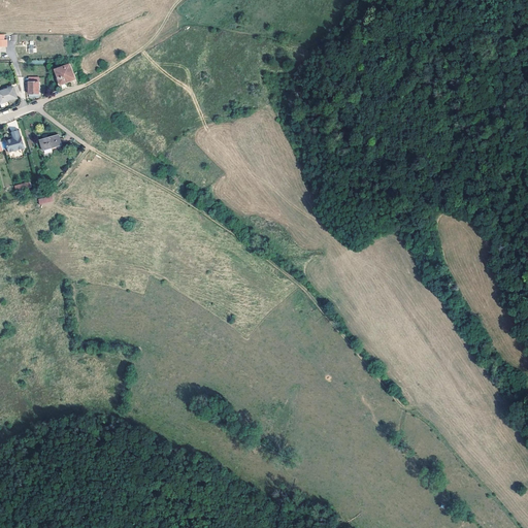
[(75,78),(69,64),(55,70),(58,78),(59,78),(60,80),(65,79),(66,83),(75,78)]
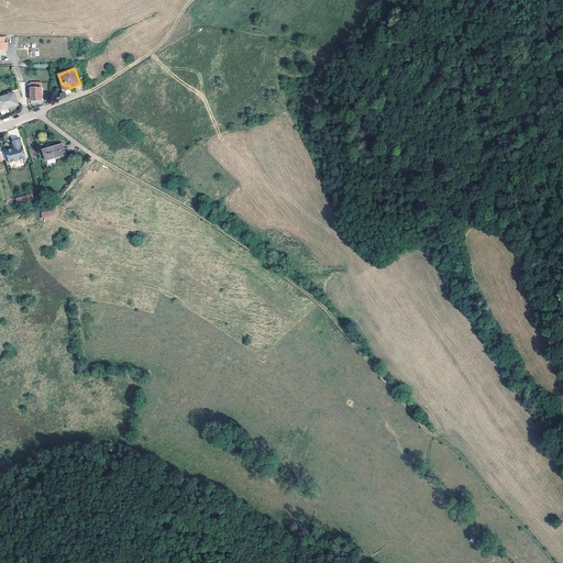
[(42,103),(41,87),(31,88),(31,103),(42,103)]
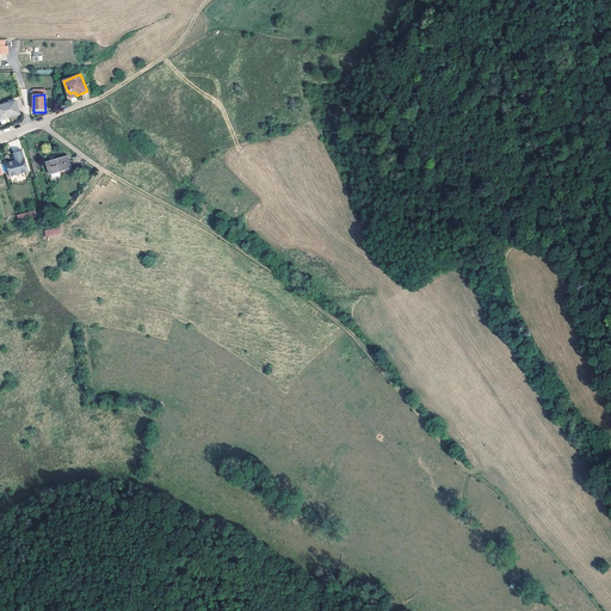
[(19,113),(16,102),(0,105),(0,116),(8,113),(8,117),(19,113)]
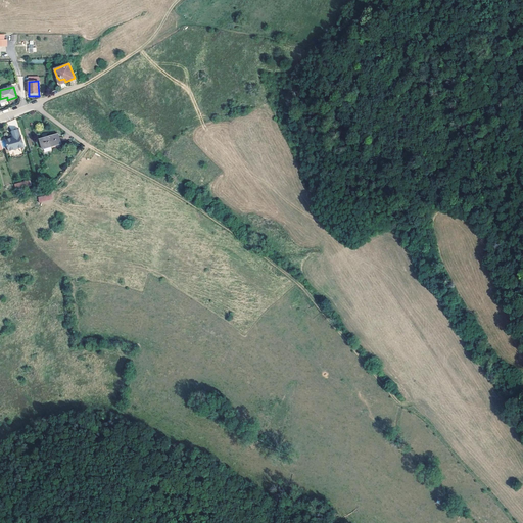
[(10,130),(19,127),(16,119),(7,123),(10,130)]
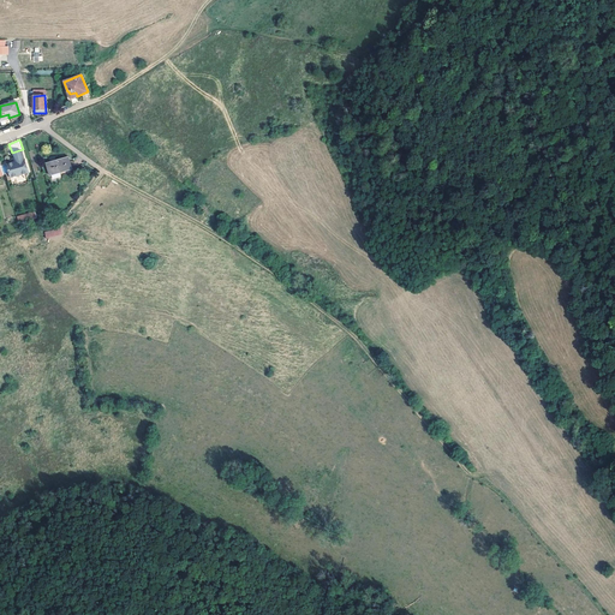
[(22,151),(13,154),(16,161),(6,165),(10,178),(24,174),(23,168),(28,167),(25,160),(24,160),(22,151)]
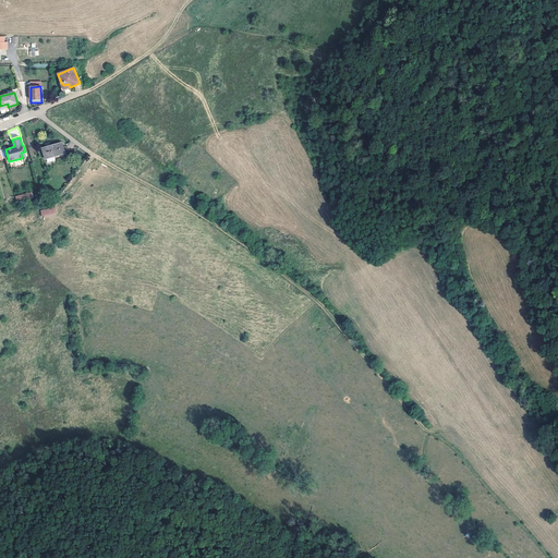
[(64,155),(62,144),(43,148),(45,160),(64,155)]
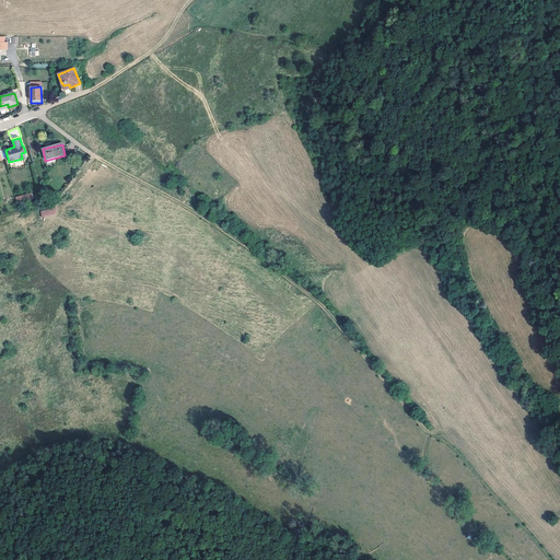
[(33,194),(16,198),(18,202),(34,198),(33,194)]
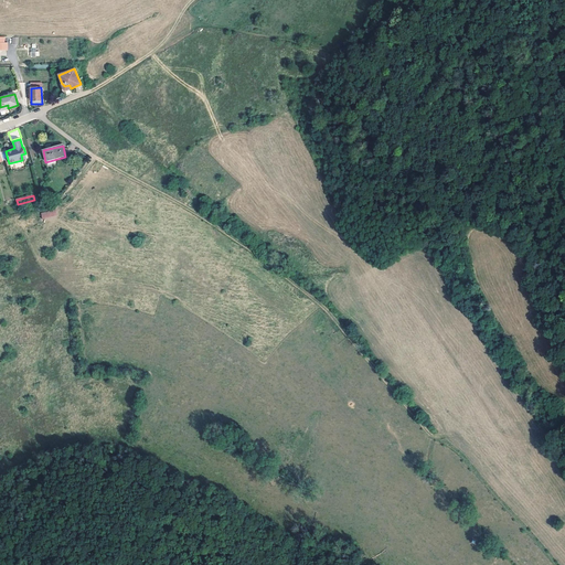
All buildings are outlined.
